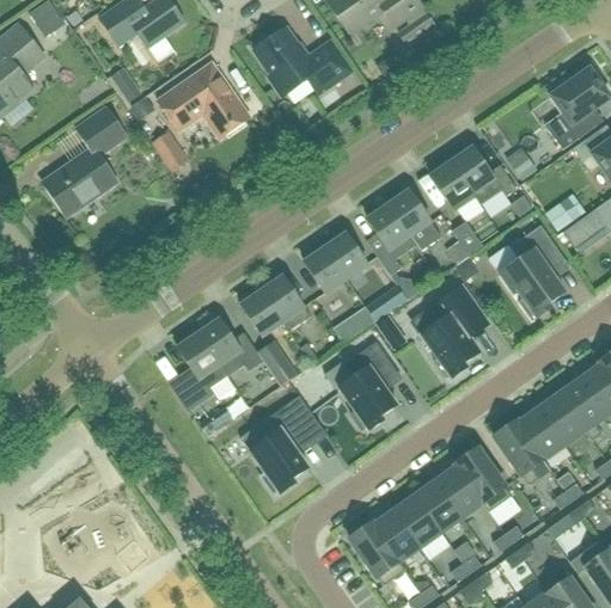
[(126,0),(99,18),(118,45),(138,32),(148,48),(184,23),(169,0),(157,0),(144,8),(138,0),(126,0)]
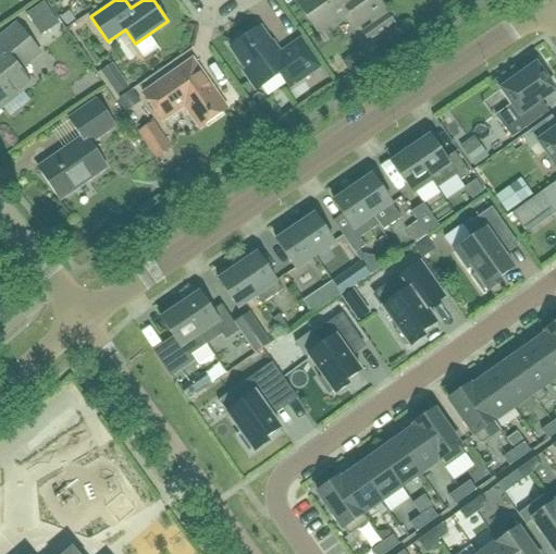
[(297,0),(319,32),(349,10),(359,25),(385,7),(380,0),(297,0)]
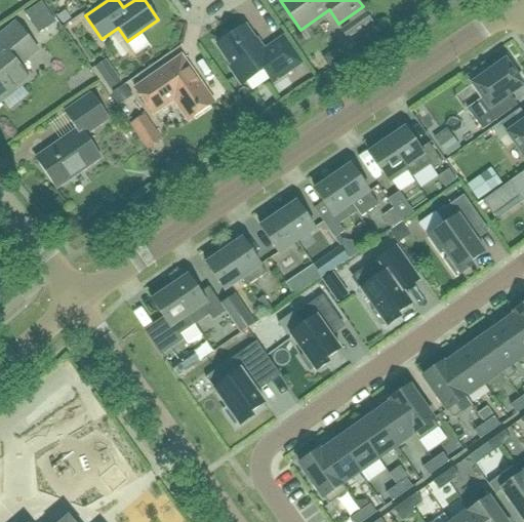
[(348,37),(372,19),(366,11),(341,29),(348,37)]
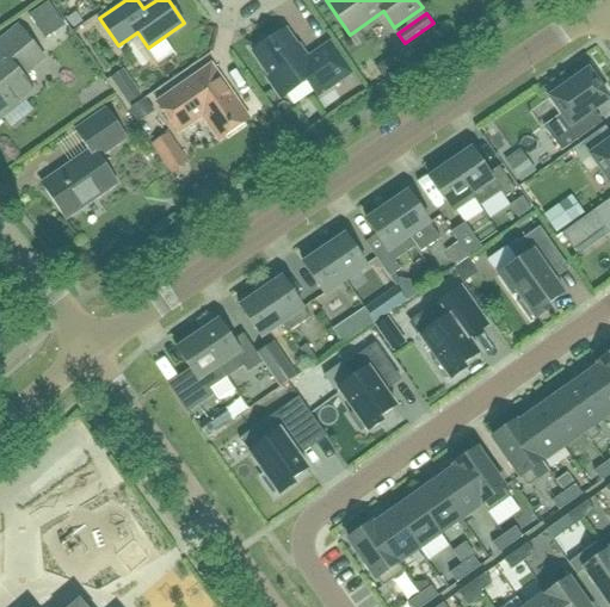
[(0,116),(35,90),(22,74),(44,56),(19,24),(0,39),(0,116)]
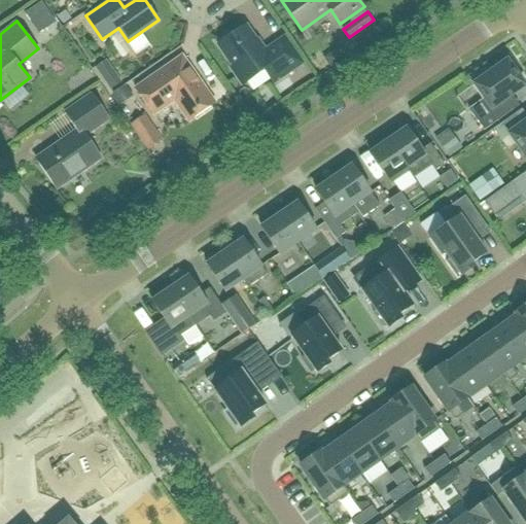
[(295,67),(304,62),(287,38),(280,43),(267,53),(246,25),(219,43),(234,66),(232,67),(243,83),(265,68),(275,81),(295,67)]
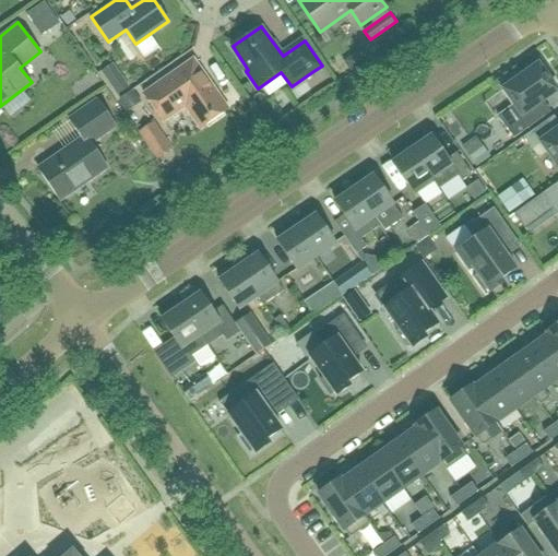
[(514,137),(545,115),(537,104),(557,91),(557,89),(546,73),(549,70),(539,56),(525,66),(527,70),(502,87),(514,104),(499,116),(514,137)]
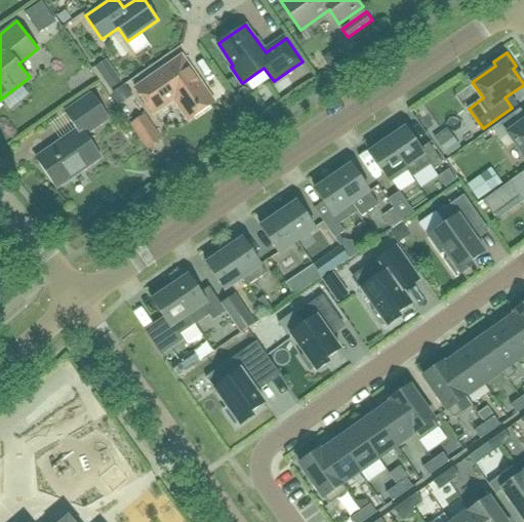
[(214,101),(183,53),(135,86),(154,113),(174,98),(188,119),(214,101)]
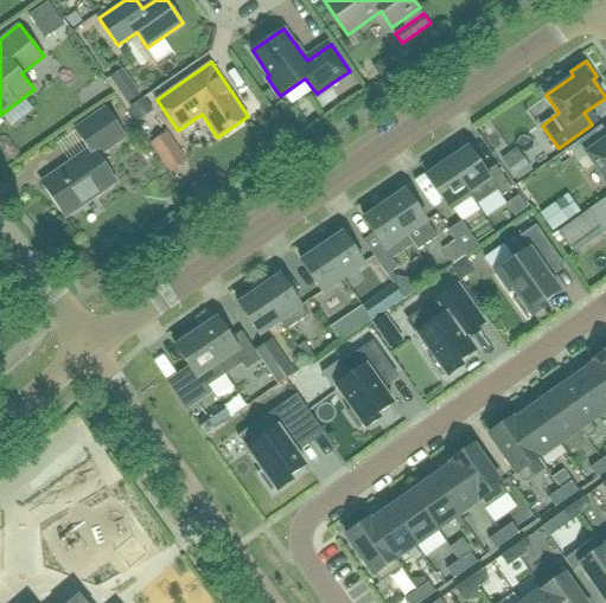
[(97,196),(115,184),(101,162),(104,160),(100,153),(126,135),(107,108),(76,129),(88,147),(69,160),(71,164),(46,181),(68,212),(95,192),(97,196)]
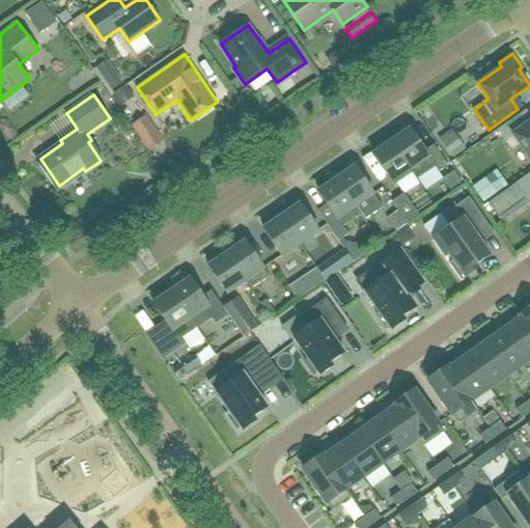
[(529,120),(528,122),(521,112),(497,129),(511,148),(520,143),(529,158),(529,120)]
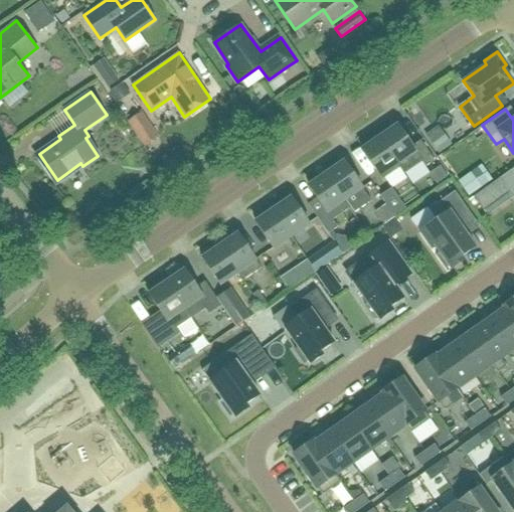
[(127,120),(144,145),(159,135),(141,110),(127,120)]
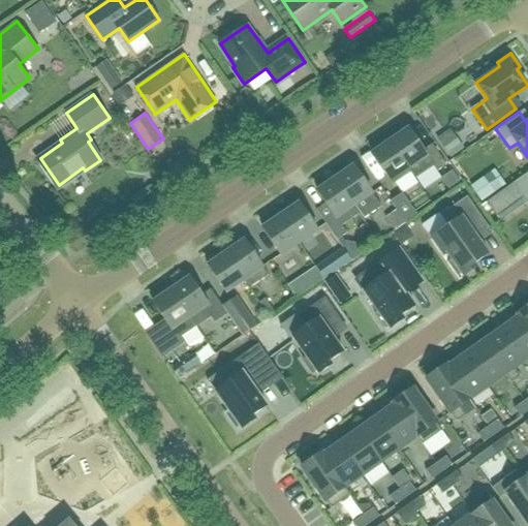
[(437,137),(451,155),(464,146),(451,127),(437,137)]
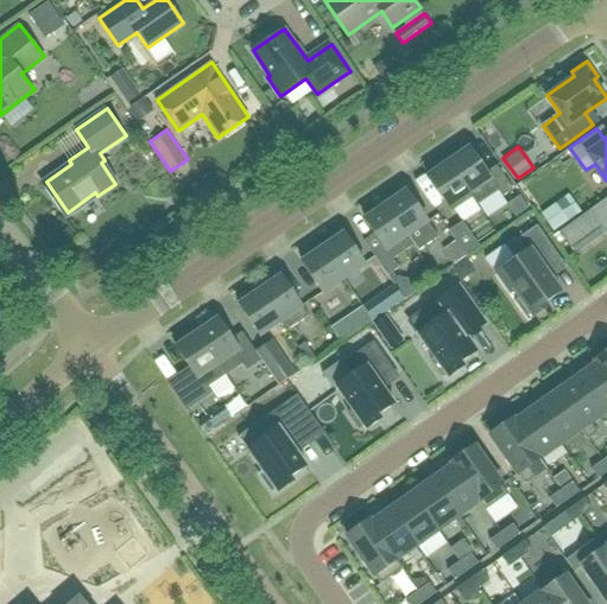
[(470,147),(449,161),(473,196),(472,196),(476,203),(498,189),(503,195),(513,188),(498,164),(487,171),(470,147)]
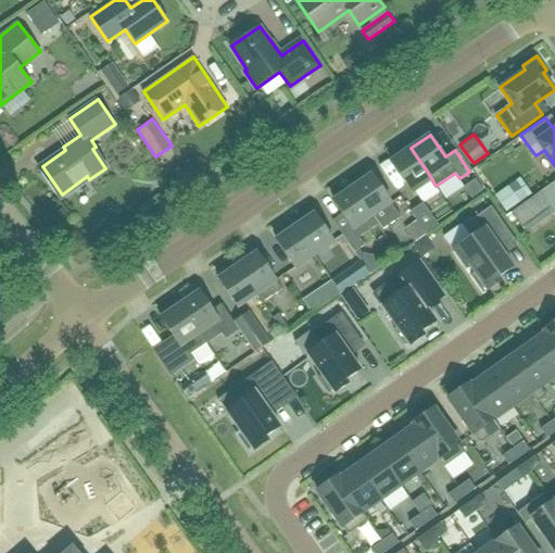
[(411,148),(391,161),(413,192),(431,179),(432,179),(411,148)]
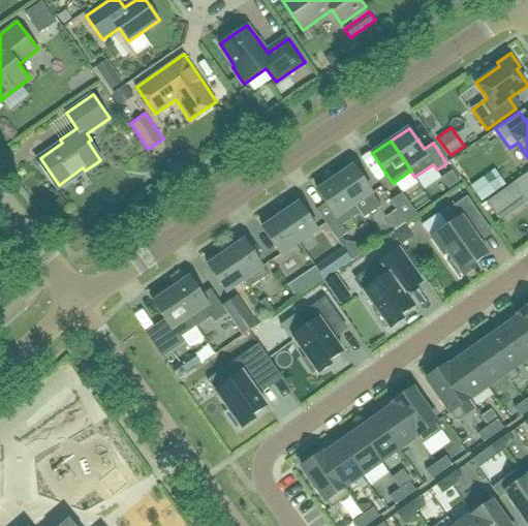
[(354,165),(336,178),(353,204),(354,204),(360,212),(364,217),(381,205),(354,165)]
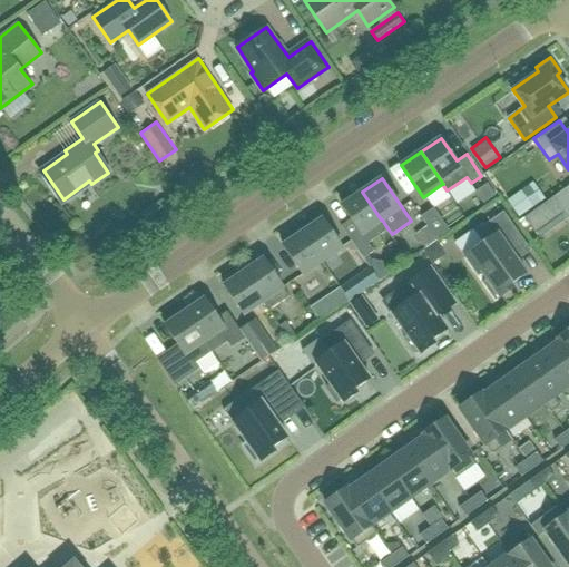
[(568,184),(553,195),(565,211),(568,216),(568,184)]
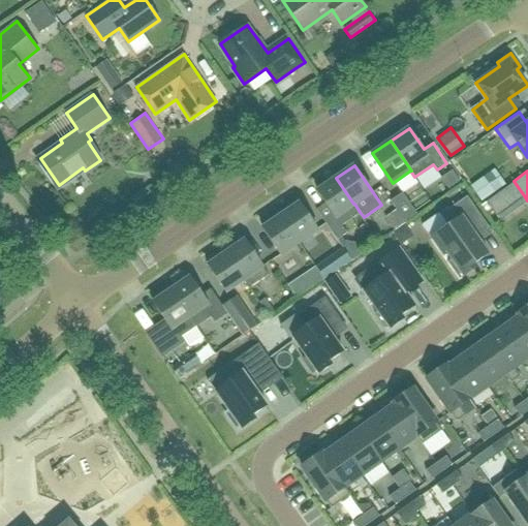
[(353,204),(336,178),(317,190),(333,213),(323,218),(337,239),(346,233),(341,224),(360,212),(354,204),(353,204)]
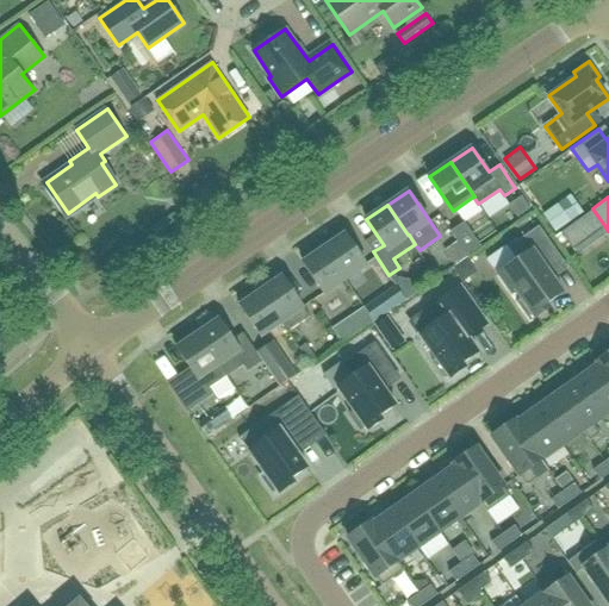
[(604,225),(592,208),(561,230),(573,247),(604,225)]
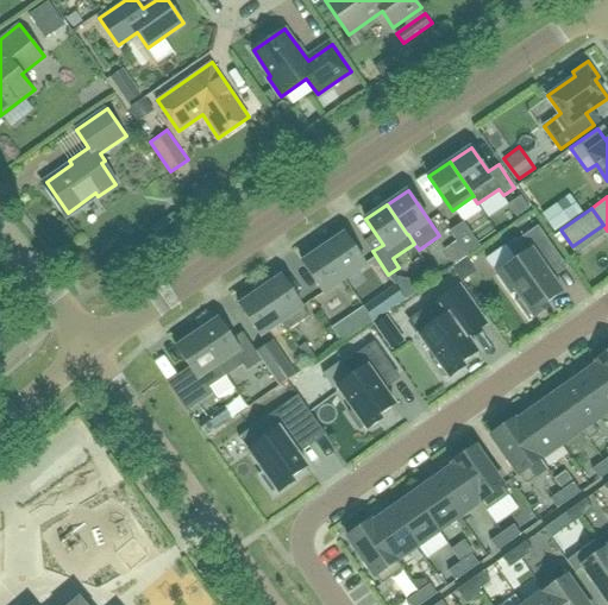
[(450,229),(467,253),(480,244),(463,220),(450,229)]
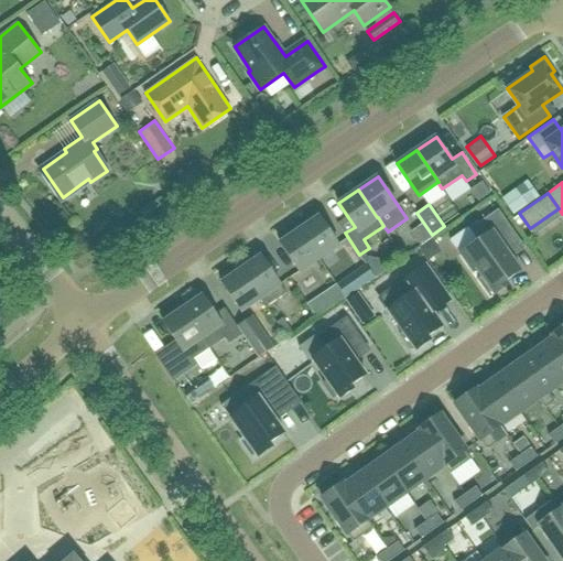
[(521,269),(508,251),(522,241),(498,207),(471,227),(479,239),(461,252),(472,269),(475,266),(482,276),(478,278),(488,292),(491,290),(495,293),(509,283),(507,279),(521,269)]
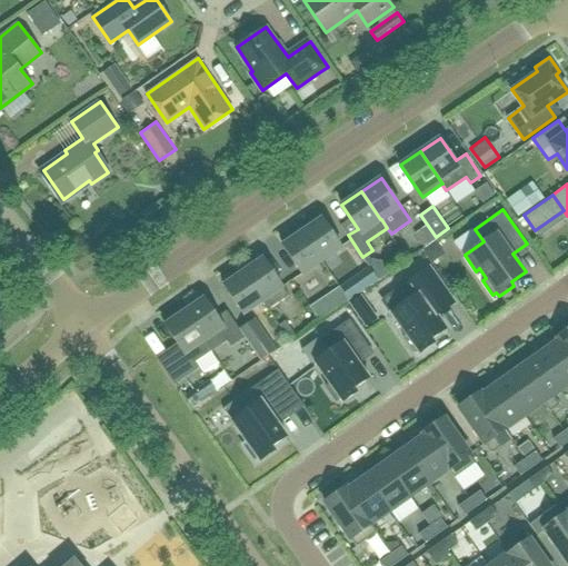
[(322,218),(302,231),(321,259),(341,246),(322,218)]
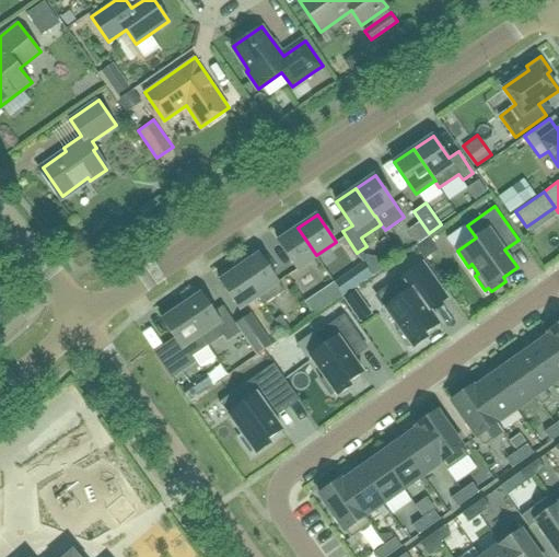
[(298,228),(278,241),(297,268),(316,255),(298,228)]
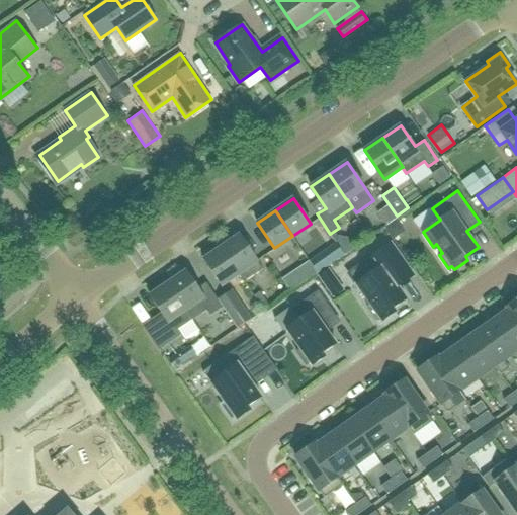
[(221,247),(239,272),(244,280),(263,268),(240,234),(221,247)]
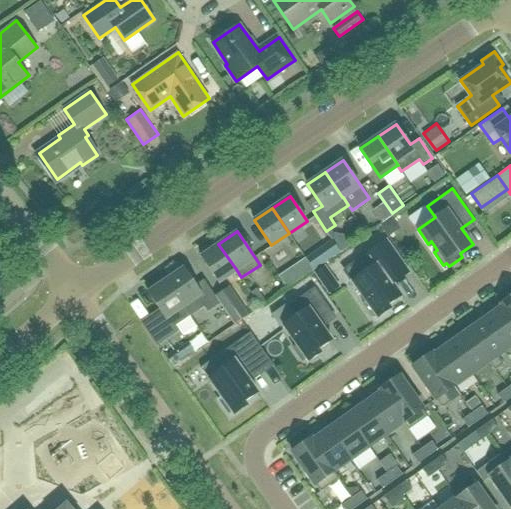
[(338,251),(349,244),(351,235),(334,232),(334,233),(333,240),(332,242),(338,251)]
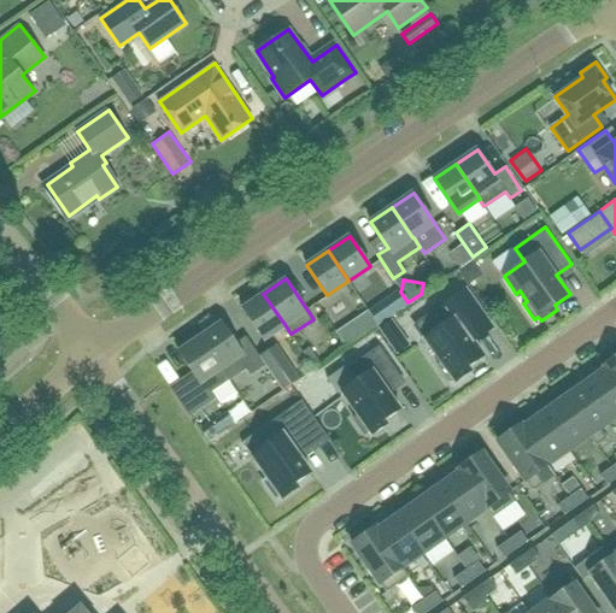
[(440,326),(424,339),(441,361),(438,364),(449,381),(452,377),(455,381),(471,370),(468,366),(484,355),(474,341),(491,330),(463,292),(432,313),(440,326)]
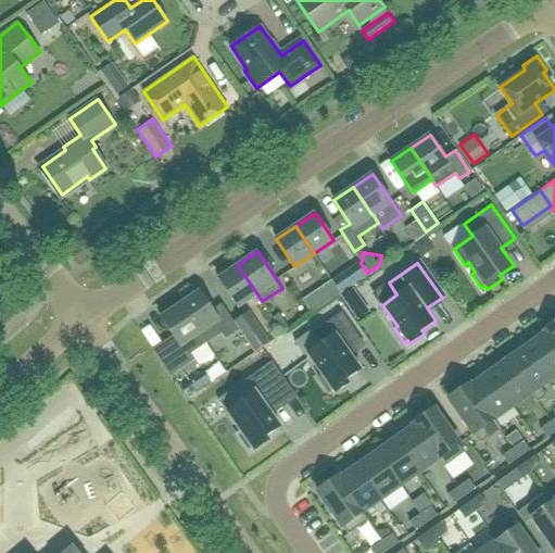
[(237,265),(218,278),(238,305),(256,292),(237,265)]
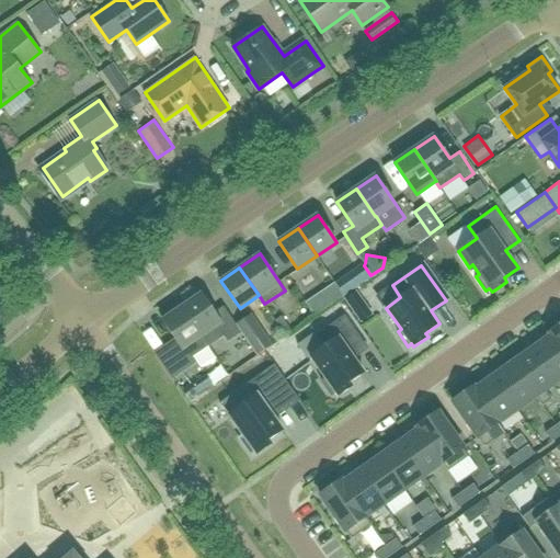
[(324,307),(326,308),(344,295),(343,294),(334,282),(316,294),(324,307)]
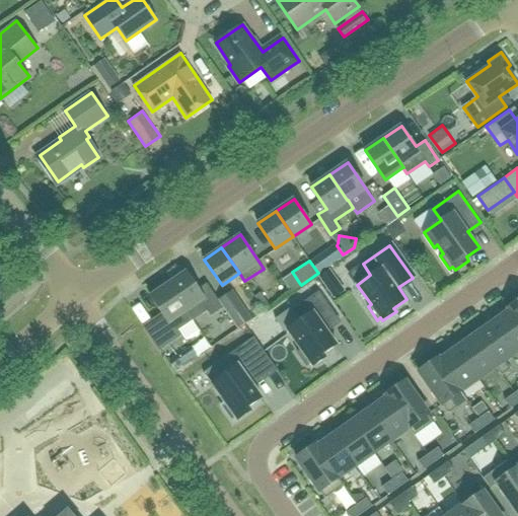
[(187,271),(168,283),(193,318),(207,308),(211,314),(223,306),(218,299),(209,286),(201,292),(187,271)]
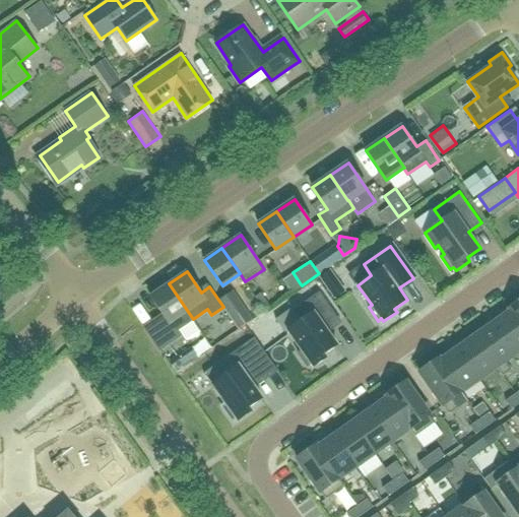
[(193,319),(169,283),(150,296),(166,317),(154,325),(168,345),(182,335),(178,329),(193,319)]
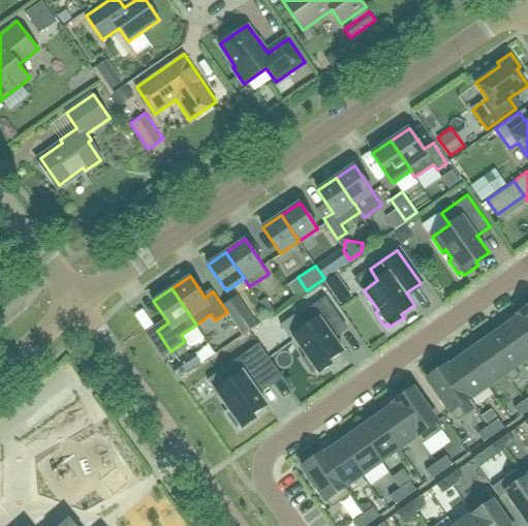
[(238,295),(222,305),(227,312),(243,335),(258,325),(238,295)]
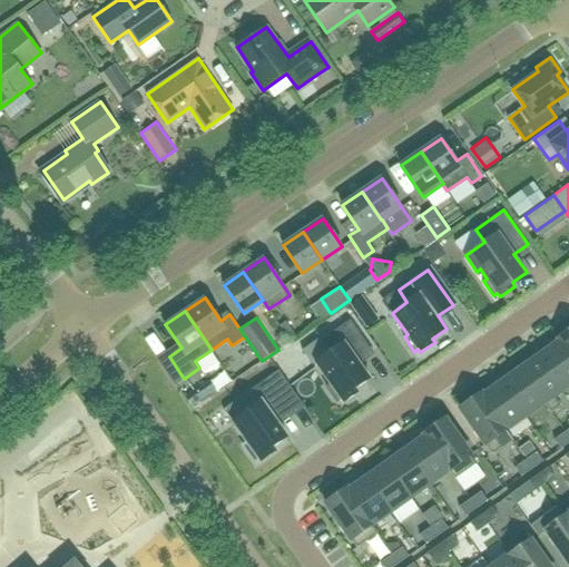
[(343,402),(357,391),(355,388),(370,378),(357,359),(372,349),(351,319),(322,339),(330,351),(315,362),(331,383),(326,385),(337,401),(341,398),(343,402)]
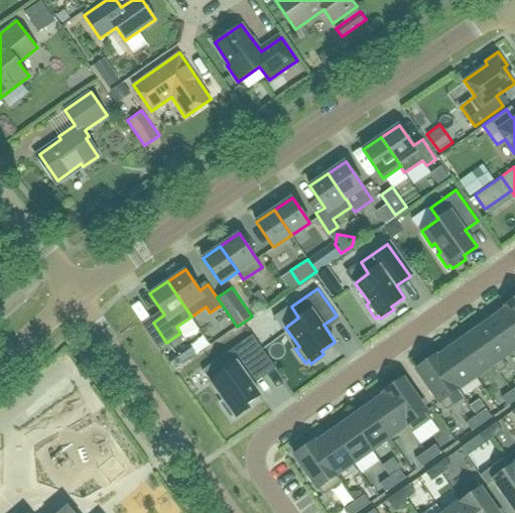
[(511,350),(511,351),(513,354),(514,353),(514,316),(507,305),(506,306),(507,308),(490,321),(510,350),(511,350)]
